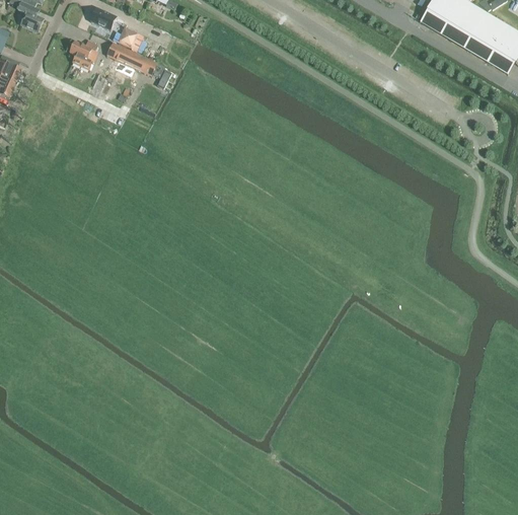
[(33,6),(20,0),(17,8),(25,12),(20,23),(37,31),(44,17),(31,12),(33,6)]
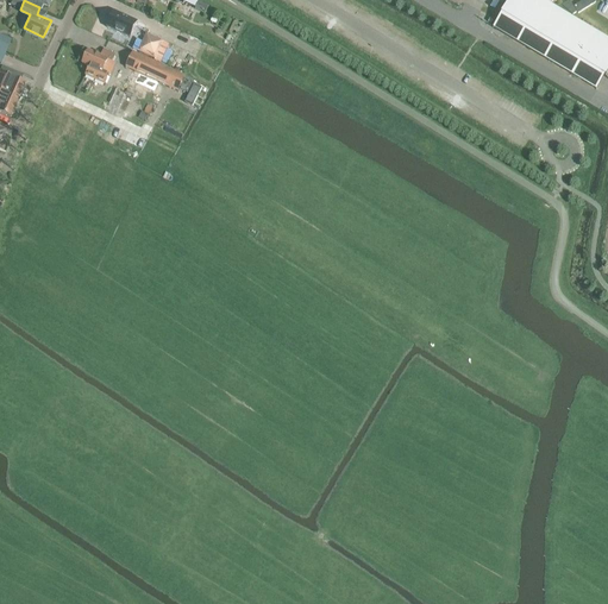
[(607,35),(549,0),(506,0),(491,24),(503,31),(595,86),(607,64),(607,35)]
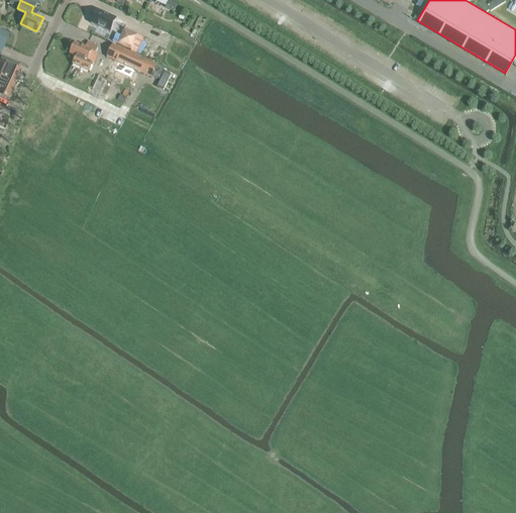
[(505,16),(515,8),(515,3),(515,2),(502,11),(505,16)]
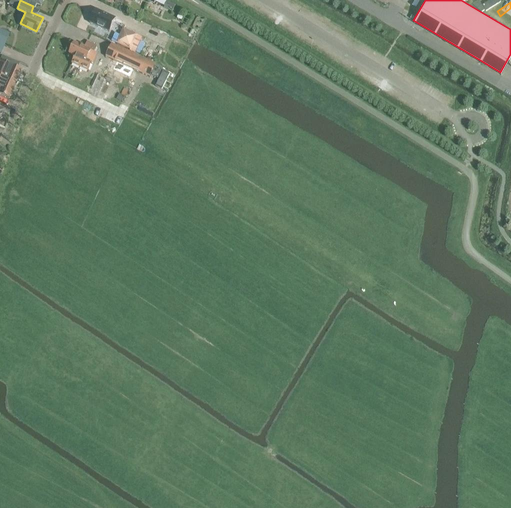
[(95,6),(88,19),(108,29),(114,15),(95,6)]
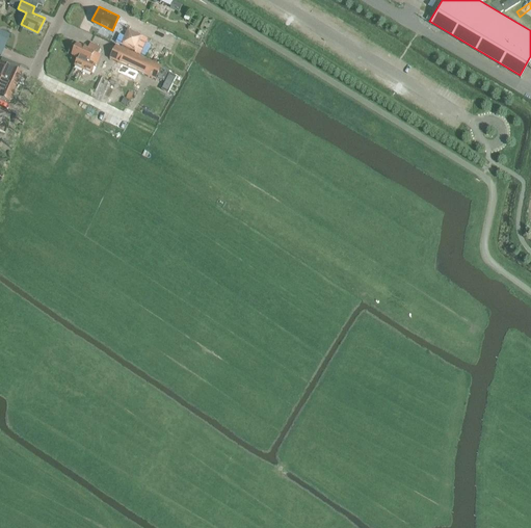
[(0,52),(8,33),(0,29),(0,52)]
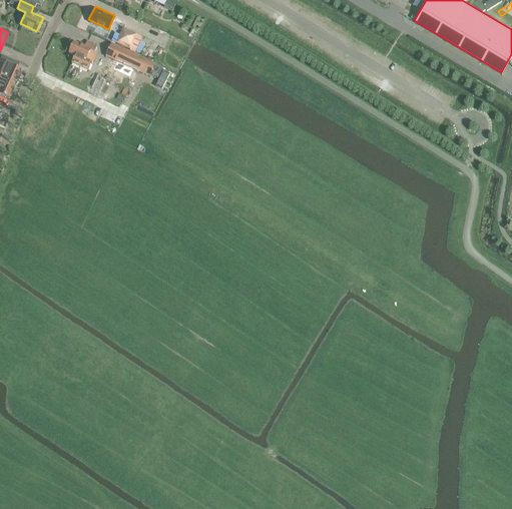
[(90,46),(94,48),(97,42),(87,38),(84,43),(74,38),(68,49),(74,52),(71,59),(87,67),(90,60),(85,57),(90,46)]
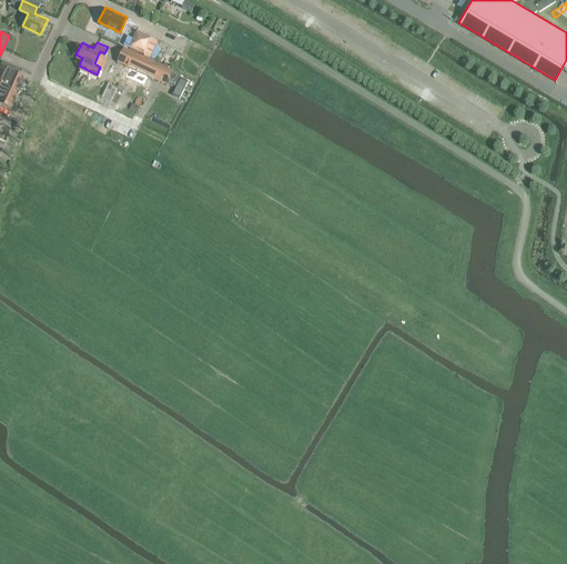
[(123,44),(117,59),(147,73),(164,82),(171,68),(154,60),(123,44)]
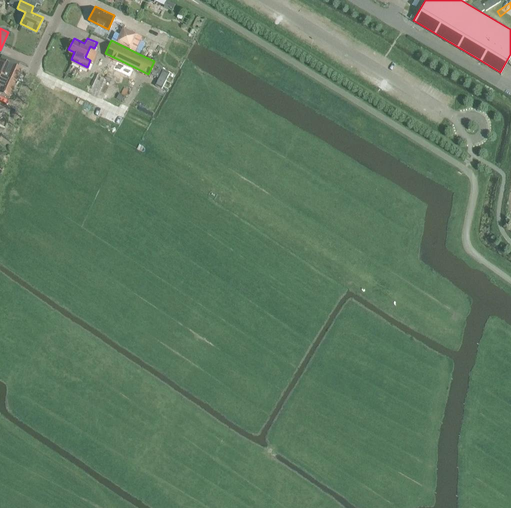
[(0,74),(14,81),(20,67),(15,65),(17,60),(0,52),(0,74)]
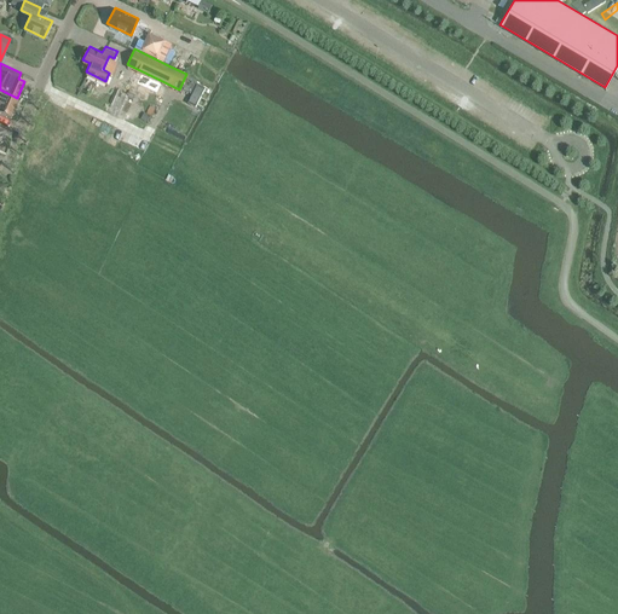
[(0,110),(10,115),(17,98),(0,90),(0,110)]
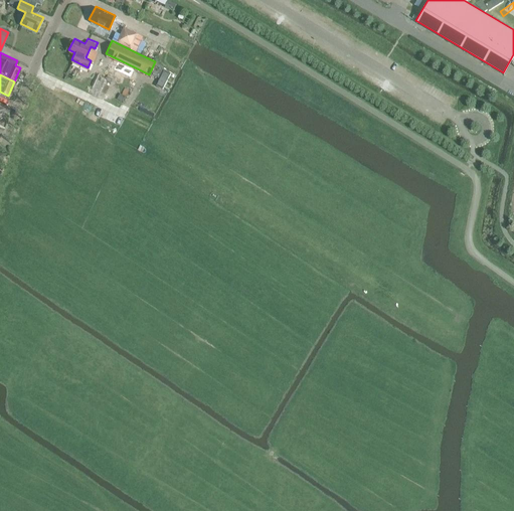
[(119,91),(116,97),(122,99),(124,94),(120,92),(119,91)]
